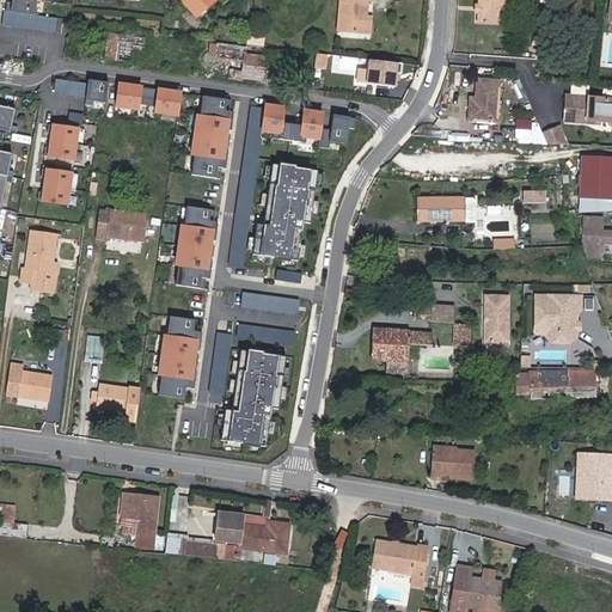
[(6,10),(36,14),(37,0),(12,0),(12,1),(7,1),(6,10)]
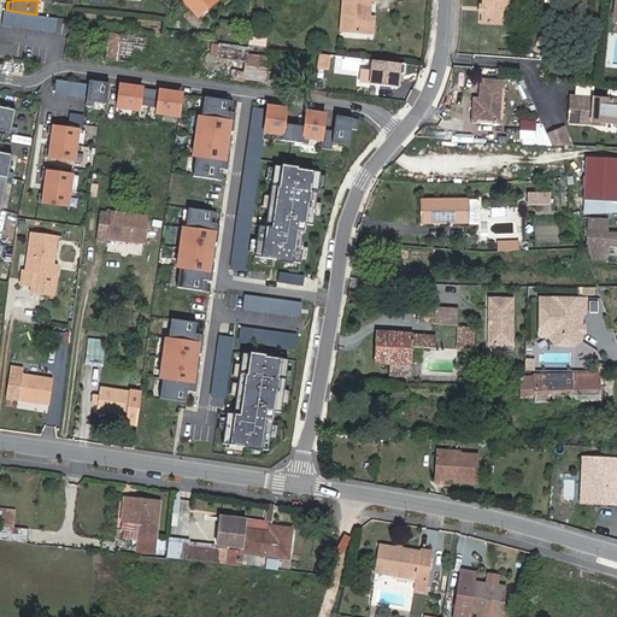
[(184,0),(199,16),(217,0),(184,0)]
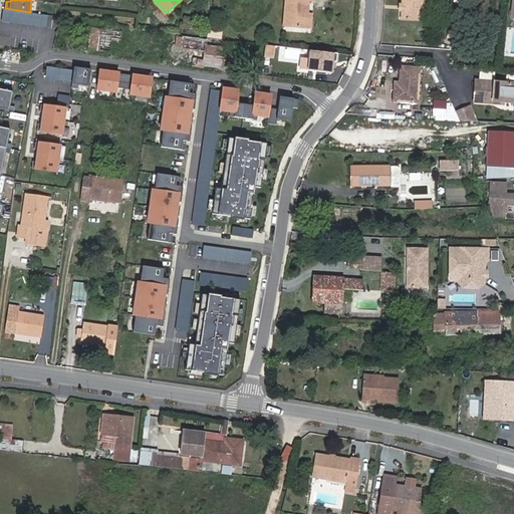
[(308,12),(313,12),(313,4),(313,0),(286,0),(286,1),(284,25),(306,27),(308,12)]
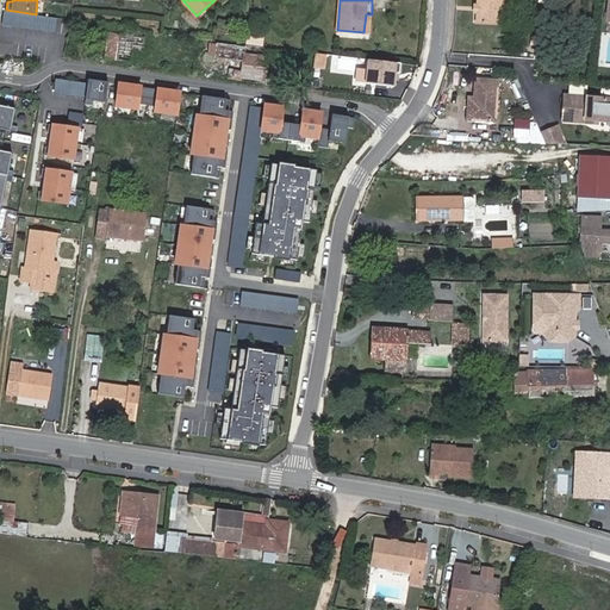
[(506,0),(481,0),(481,7),(481,16),(480,26),(506,27),(506,0)]
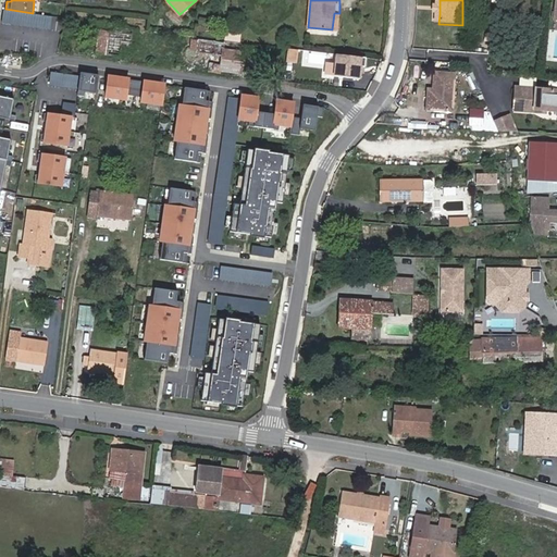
[(95,53),(120,56),(121,41),(131,42),(132,32),(97,28),(95,53)]
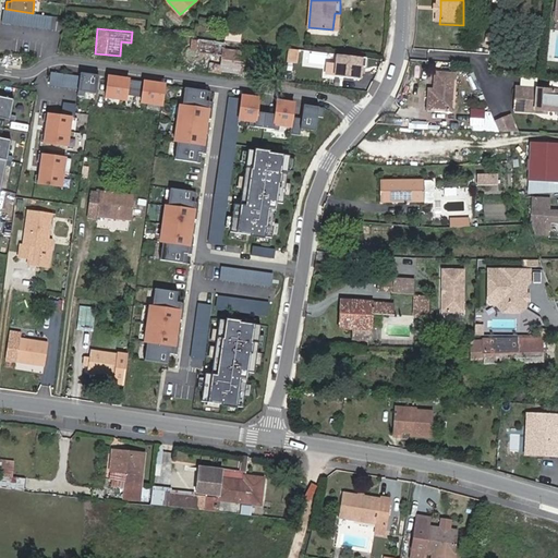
[(240,43),(241,33),(225,33),(225,41),(240,43)]
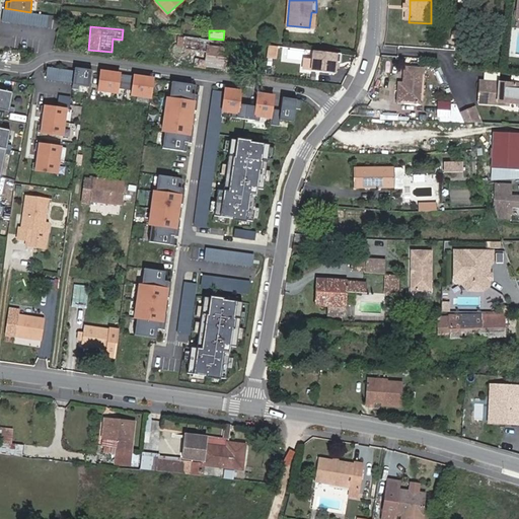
[(206,52),(205,66),(226,68),(229,47),(209,45),(210,41),(186,38),(184,49),(197,51),(206,52)]
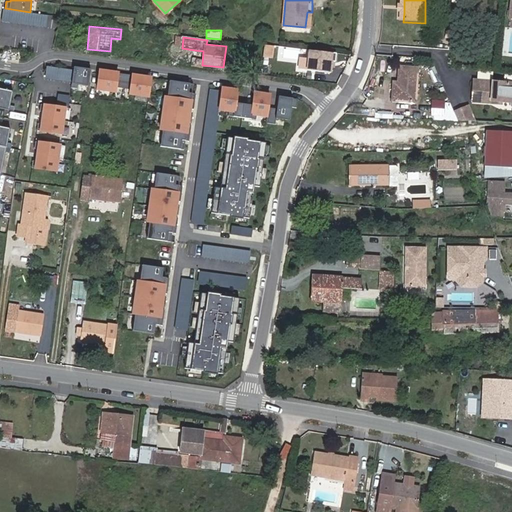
[(274,46),(265,45),(263,57),(272,58),(274,46)]
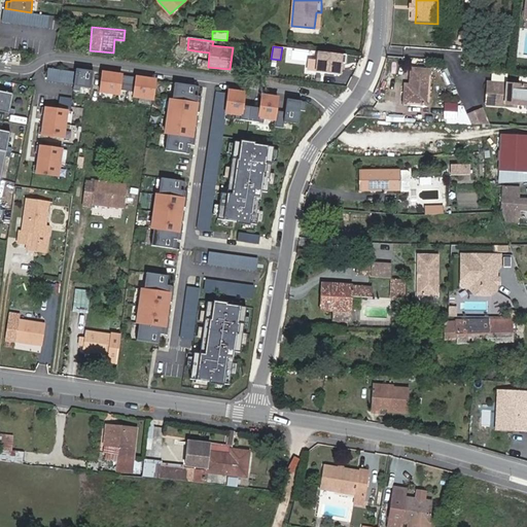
[(198,66),(208,67),(209,53),(200,51),(198,66)]
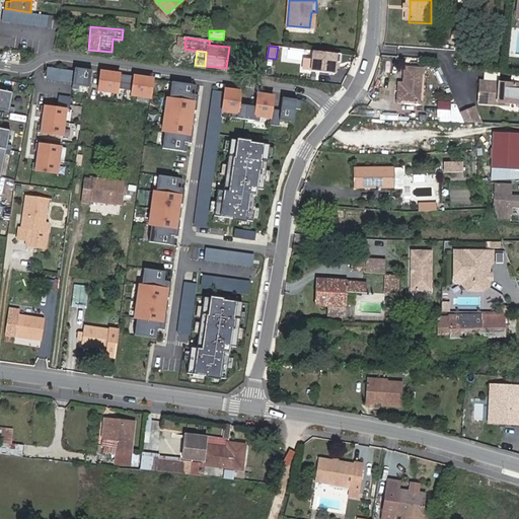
[(341,55),(314,52),(312,71),(336,74),(337,63),(340,64),(341,55)]
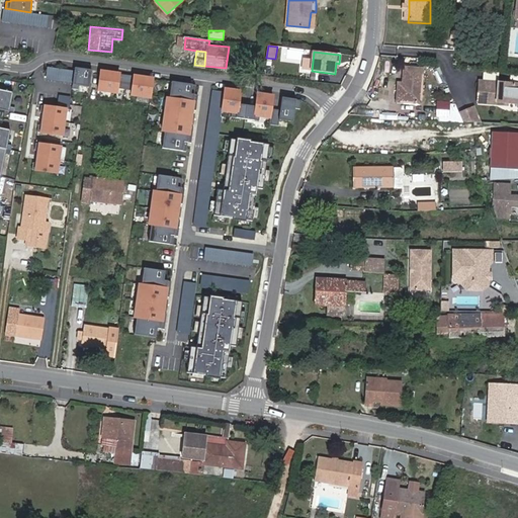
[(90,87),(93,70),(75,67),(72,88),(78,90),(79,85),(90,87)]
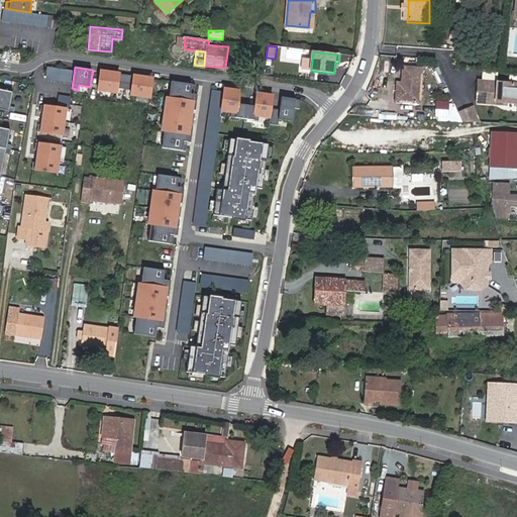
[(398,91),(398,98),(422,99),(423,71),(403,70),(403,85),(402,92),(398,91)]
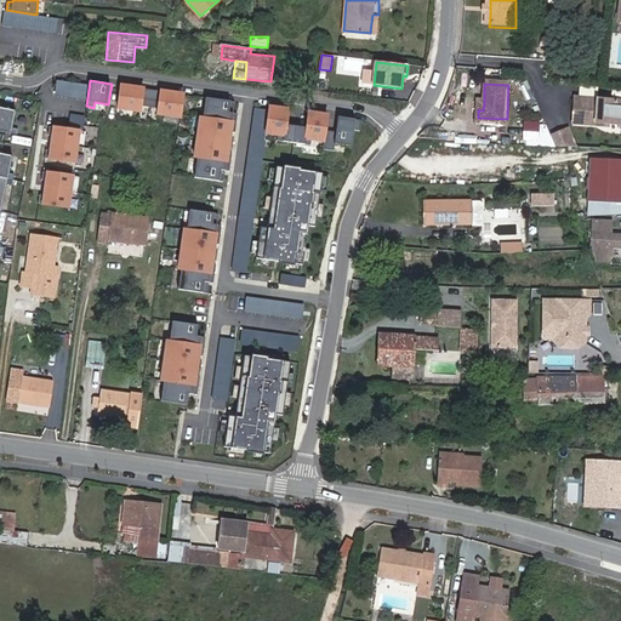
[(121,85),(118,108),(140,112),(141,107),(158,109),(157,114),(181,117),(184,95),(121,85)]
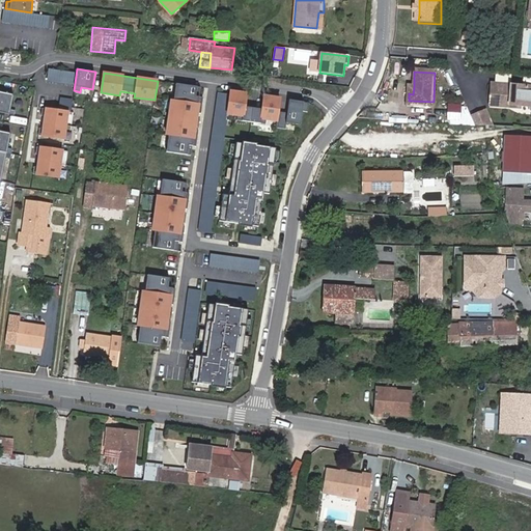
[(199,96),(201,87),(176,83),(173,101),(171,100),(166,135),(168,135),(166,151),(191,156),(192,146),(196,147),(198,130),(191,129),(194,113),(201,114),(203,98),(199,96)]
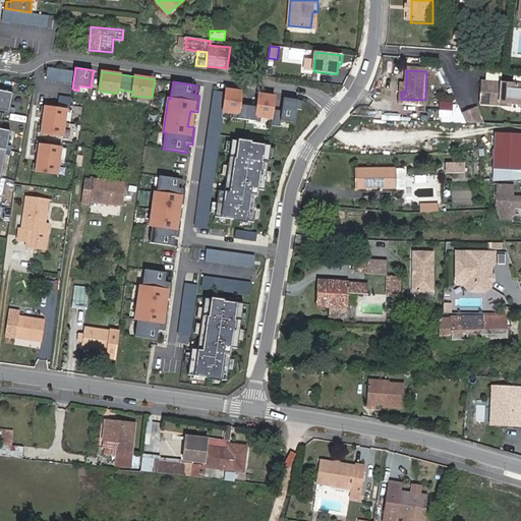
[(518,103),(520,103),(520,84),(484,82),(482,102),(502,103),(512,103),(518,103)]
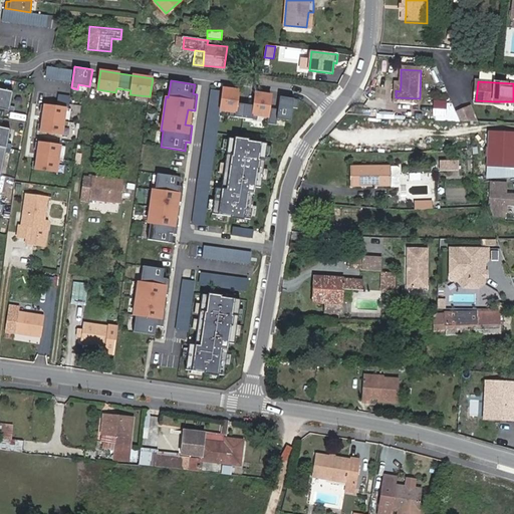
[(12,90),(0,87),(0,107),(13,110),(14,106),(9,105),(12,90)]
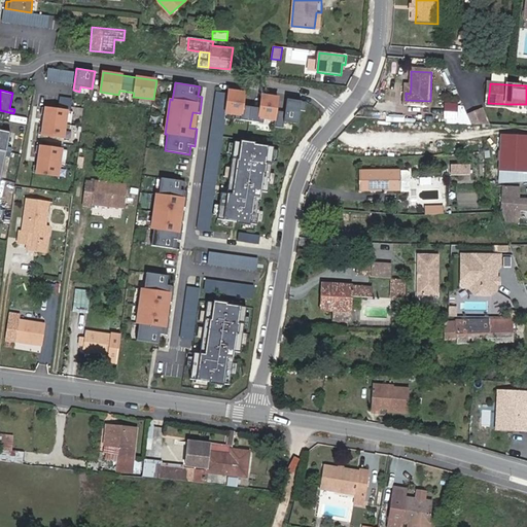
[(251,94),(229,91),(224,113),(236,114),(235,119),(264,124),(264,118),(275,120),(274,127),(283,129),(284,121),(297,125),(300,110),(306,111),(307,102),(287,99),(285,112),(276,111),(278,98),(261,96),(259,108),(249,107),(251,94)]
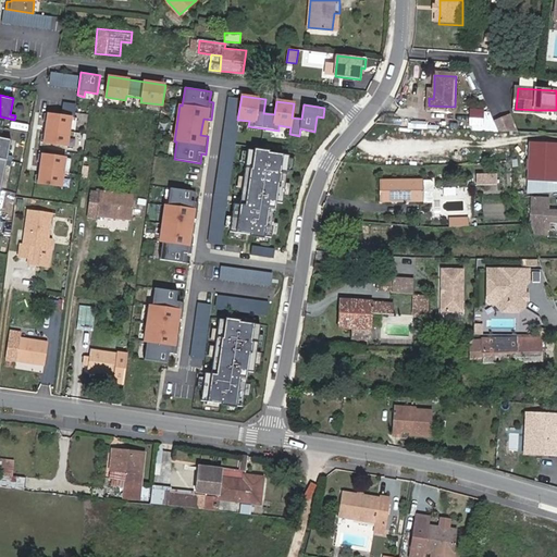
[(238,98),(227,97),(206,243),(217,245),(238,98)]
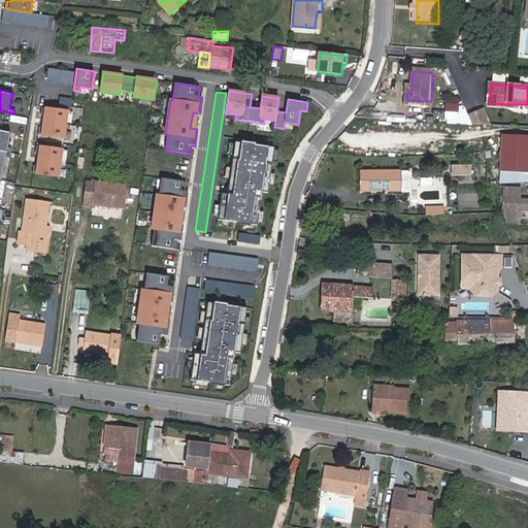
[(458,120),(459,104),(444,103),(444,119),(458,120)]
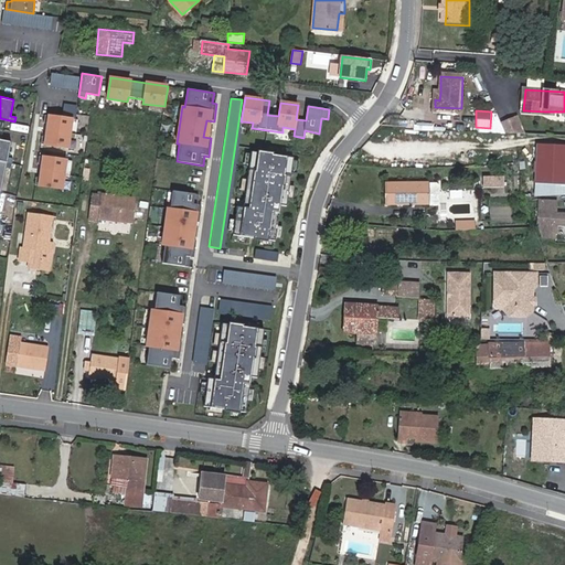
[(72,118),(45,115),(44,123),(48,123),(46,136),(42,136),(41,144),(67,148),(72,118)]
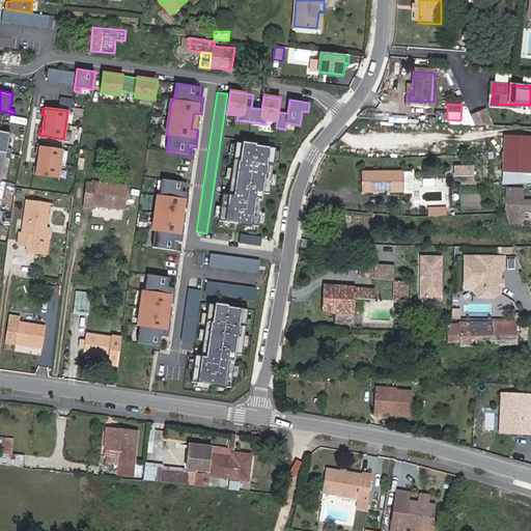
[(485,110),(471,116),(475,126),(479,126),(491,127),(494,127),(485,110)]
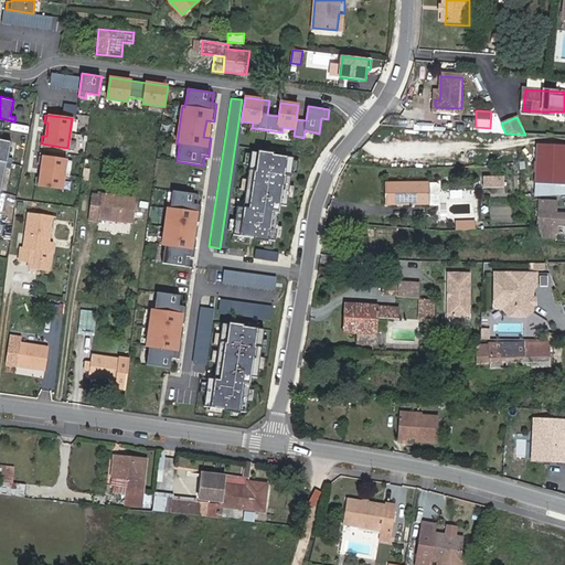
[(0,220),(0,217),(0,194),(6,167),(11,168),(13,158),(8,157),(11,141),(0,138),(0,220)]
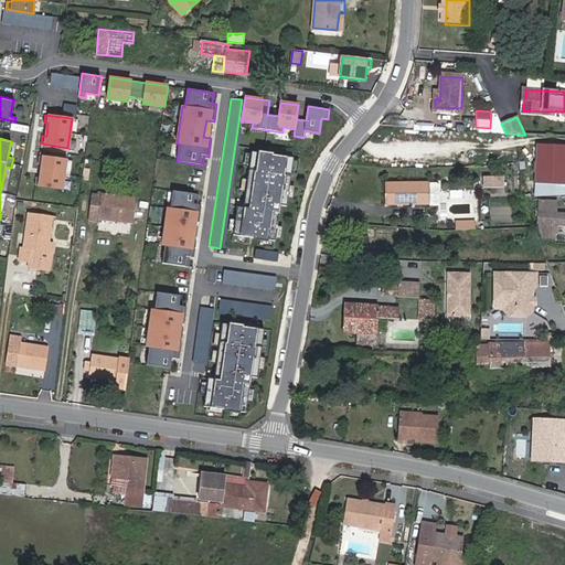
[(564,148),(531,146),(529,183),(563,185),(563,184),(564,183),(564,148)]
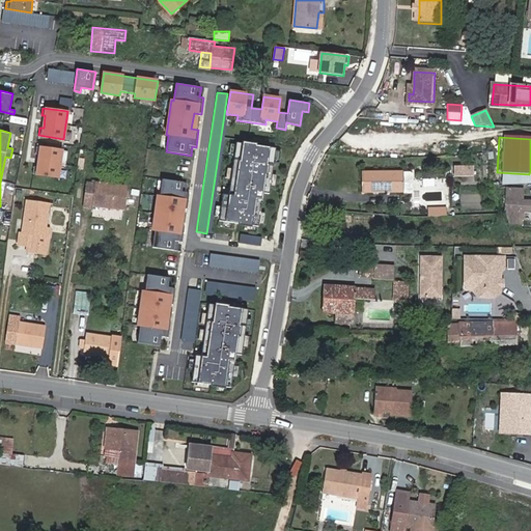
[(276,148),(236,142),(228,195),(222,194),(218,221),(258,227),(263,193),(269,194),(276,148)]
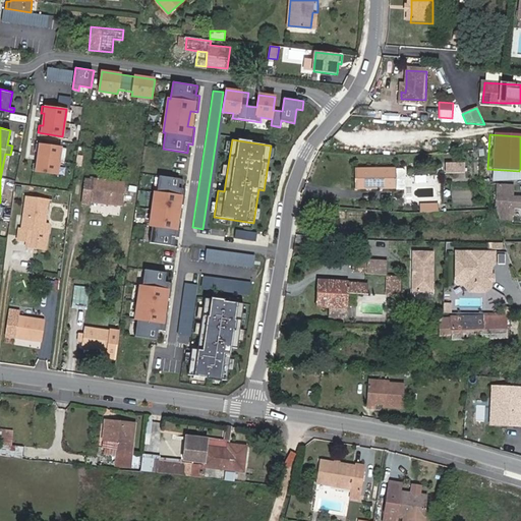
[(61,147),(36,143),(35,151),(39,152),(37,163),(34,163),(32,170),(57,174),(61,147)]
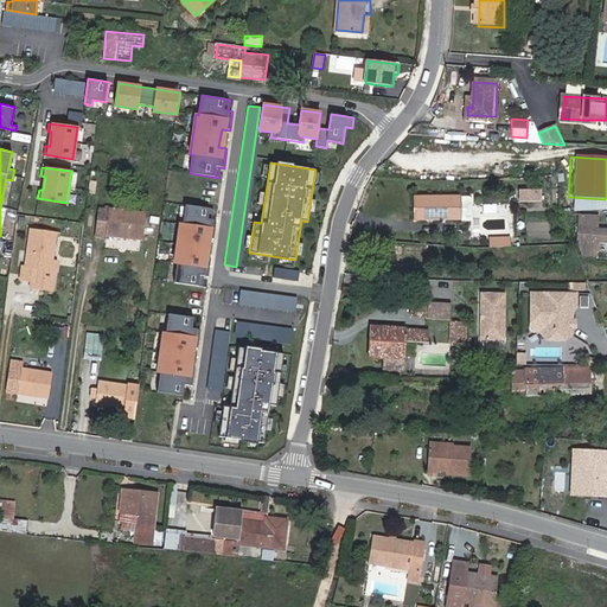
[(517,187),(517,202),(542,202),(542,187),(517,187)]
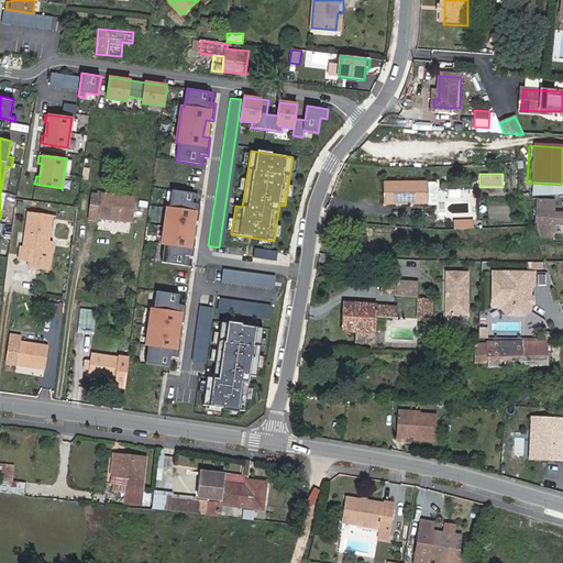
[(435,181),(429,181),(384,181),(384,195),(389,195),(406,195),(424,195),(429,195),(438,195),(438,184),(435,181)]
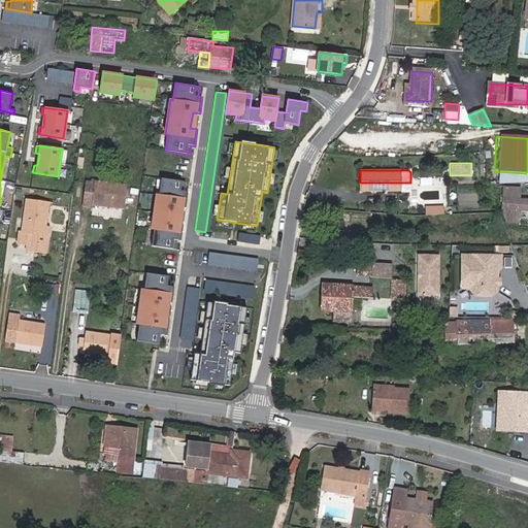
[(522,184),(526,173),(494,171),(493,185),(522,184)]
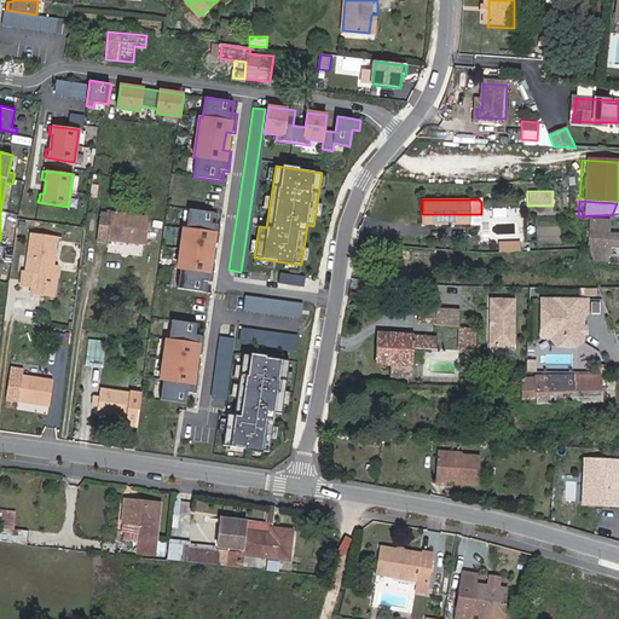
[(217,224),(218,213),(189,208),(186,229),(184,227),(178,268),(180,268),(177,288),(206,293),(208,282),(212,283),(215,264),(207,261),(209,243),(218,244),(220,225),(217,224)]
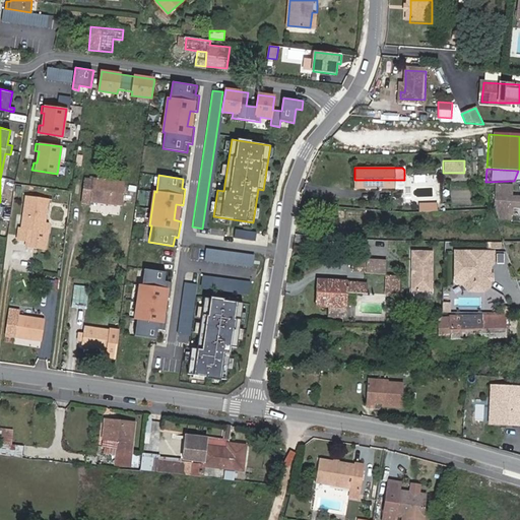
[(121,205),(124,182),(89,177),(86,201),(92,202),(92,201),(121,205)]
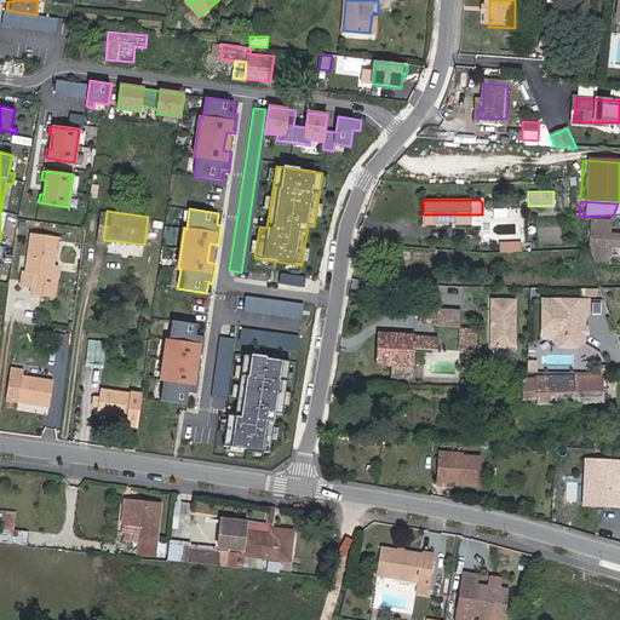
[(482,214),(472,214),(468,214),(447,214),(429,214),(423,214),(423,223),(449,223),(452,220),(472,220),(472,225),(480,225),(482,223),(482,214)]
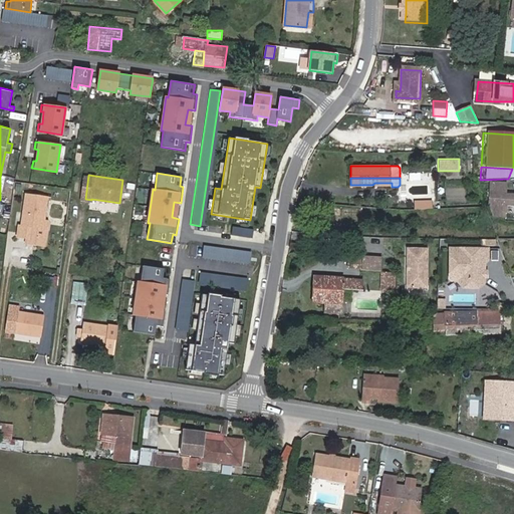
[(489,190),(489,200),(497,200),(500,200),(499,189),(489,190)]
